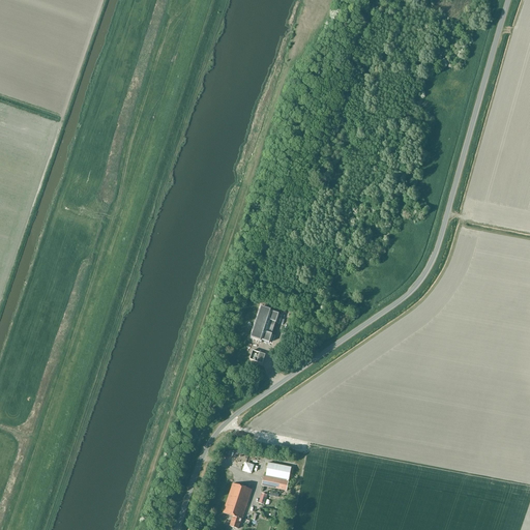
[(274,336),(272,335),(276,323),(278,324),(282,316),(278,315),(270,312),(271,311),(261,307),(251,337),(261,342),(261,341),(269,343),(271,344),(274,336)]
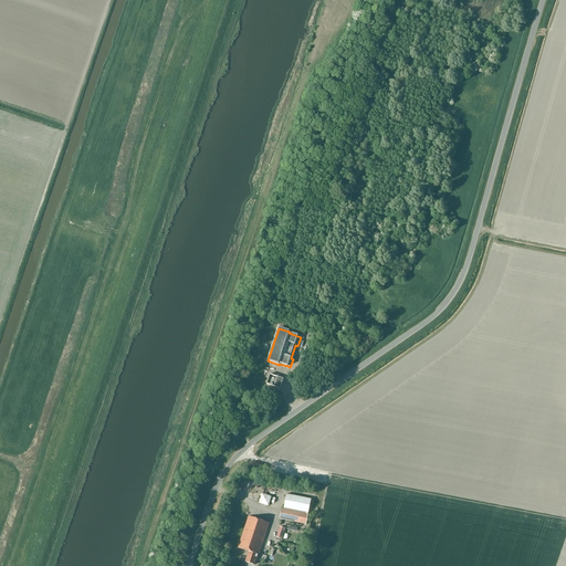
[(270,374),(266,384),(280,388),(283,379),(270,374)]
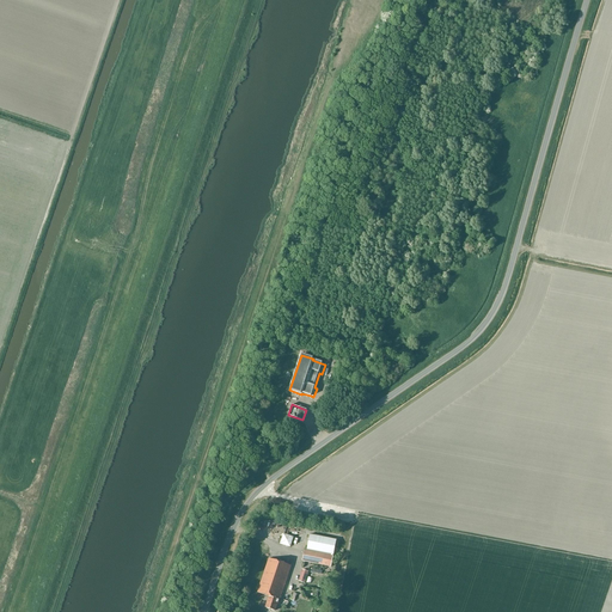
[(283,534),(280,545),(291,548),(294,538),(287,536),(283,534)]
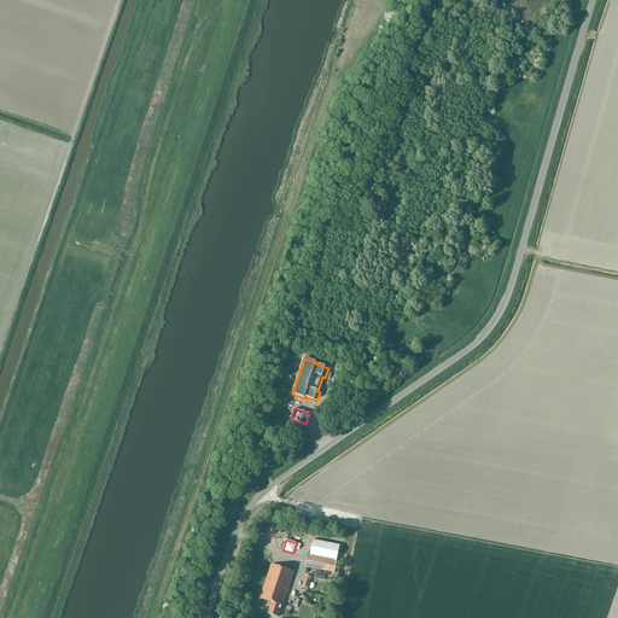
[(310,555),(337,561),(340,544),(313,540),(310,555)]
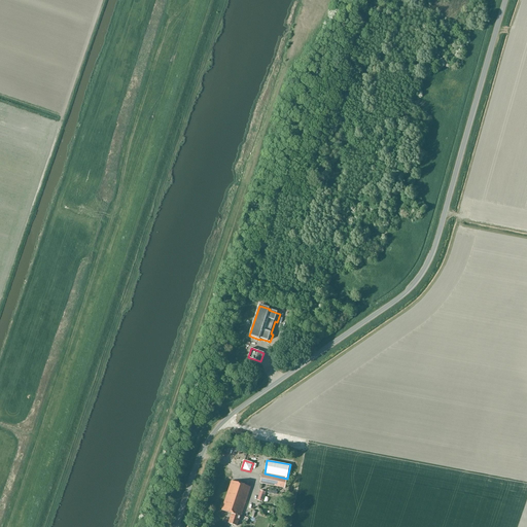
[(260,484),(285,488),(287,479),(262,473),(260,484)]
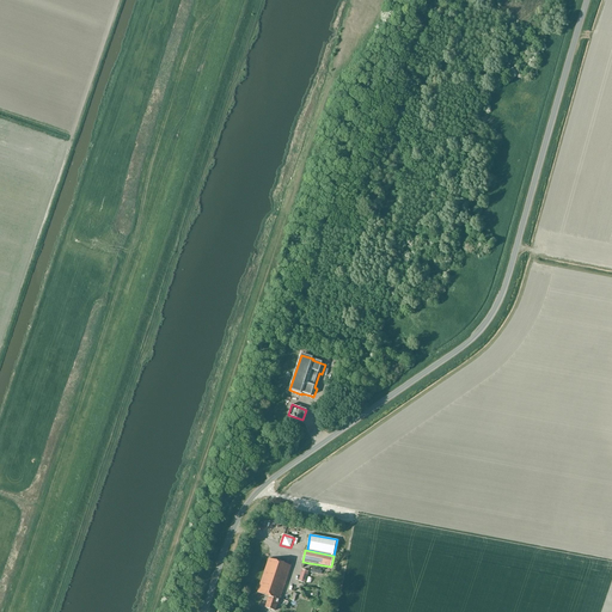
[(268,597),(264,609),(275,611),(277,605),(279,606),(292,567),(268,558),(257,593),(268,597)]
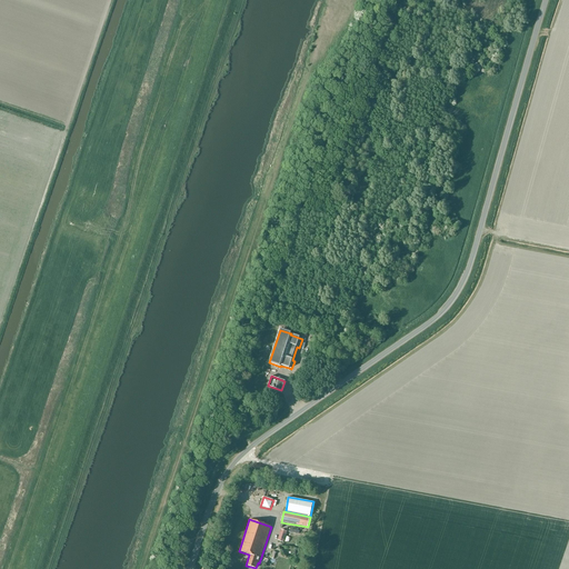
[(278,540),(283,542),(287,531),(281,529),(278,540)]
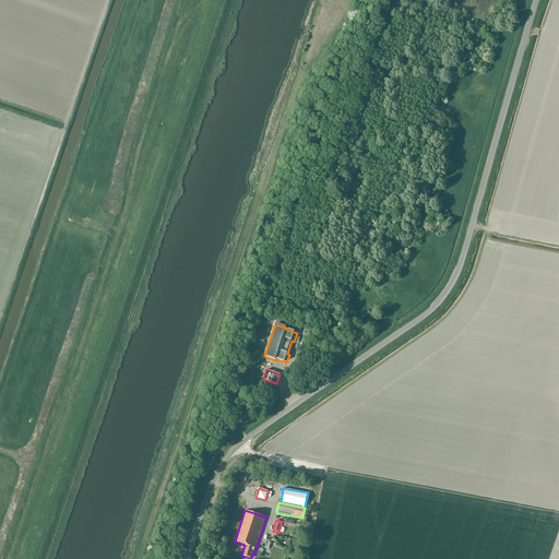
All buildings are outlined.
